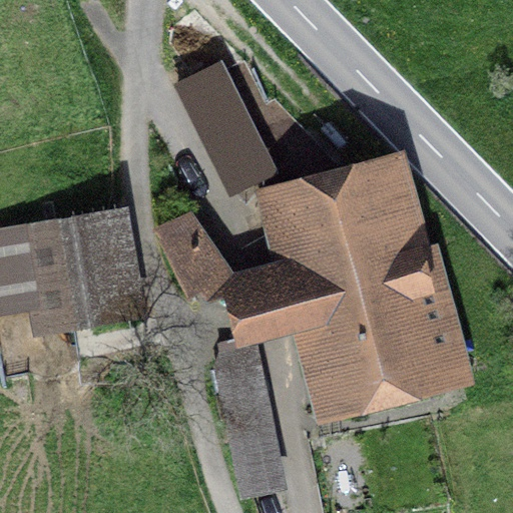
[(220,61),(172,86),(230,197),(279,173),(220,61)]
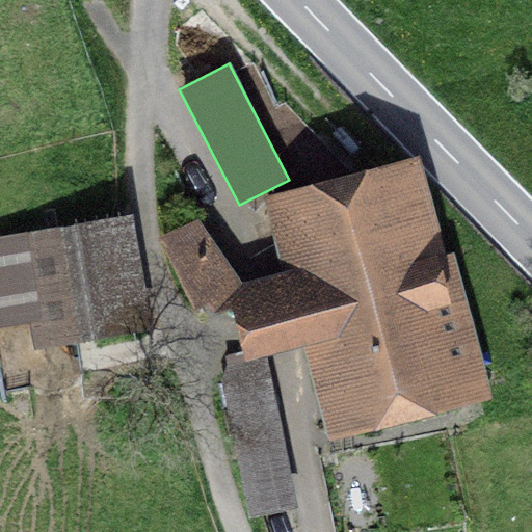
[(284,354),(302,349),(328,444),(495,399),(454,253),(447,255),(420,157),(263,200),(283,272),(262,277),(242,283),(212,311),(233,319),(242,350),(245,365),(268,358),(284,354)]
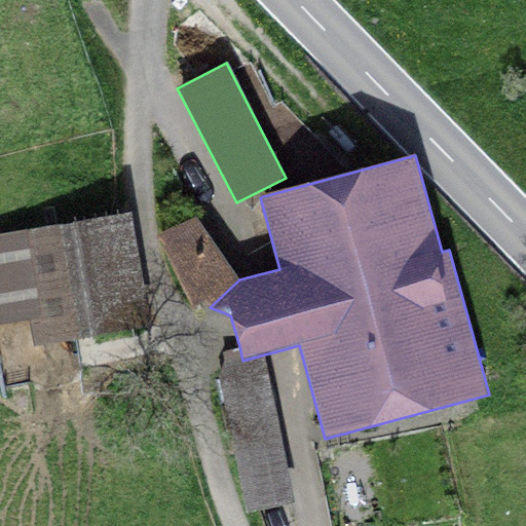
[(130,213),(0,234),(0,325),(30,320),(34,345),(150,326),(130,213)]
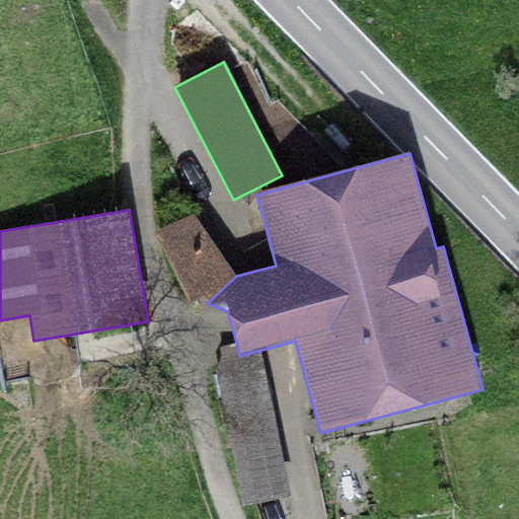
[(195,214),(155,232),(176,277),(198,311),(207,303),(236,276),(195,214)]
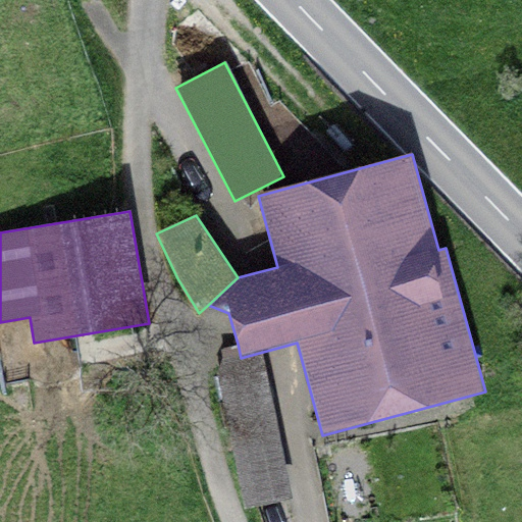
[(245,508),(293,498),(263,352),(241,358),(238,344),(221,349),(223,359),(217,375),(245,508)]
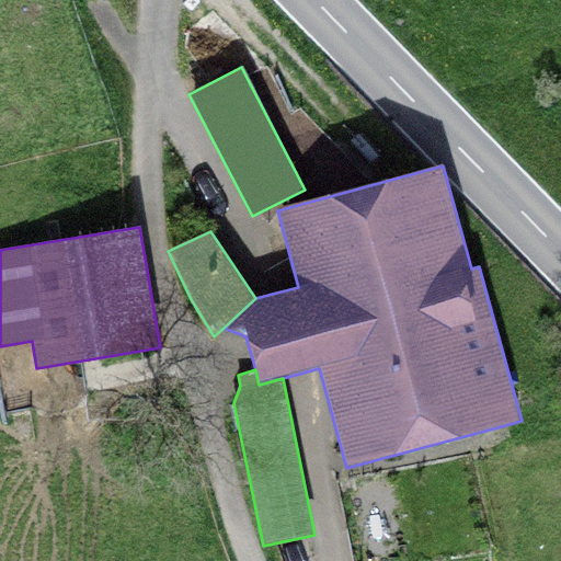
All buildings are outlined.
